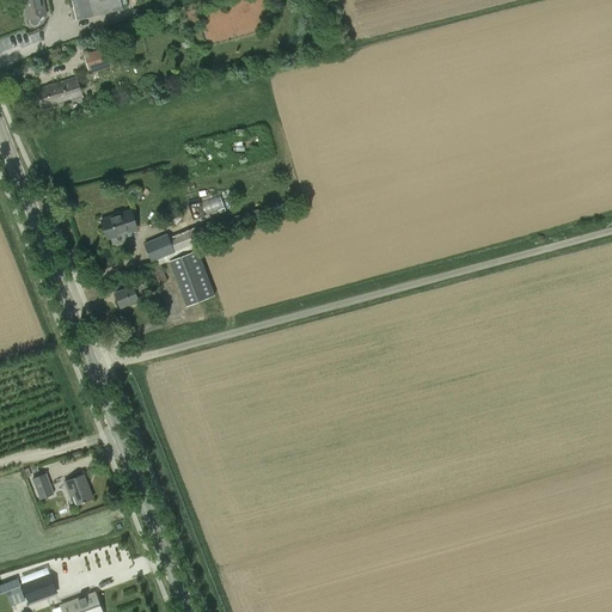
[(23,0),(28,20),(47,16),(42,0),(23,0)]
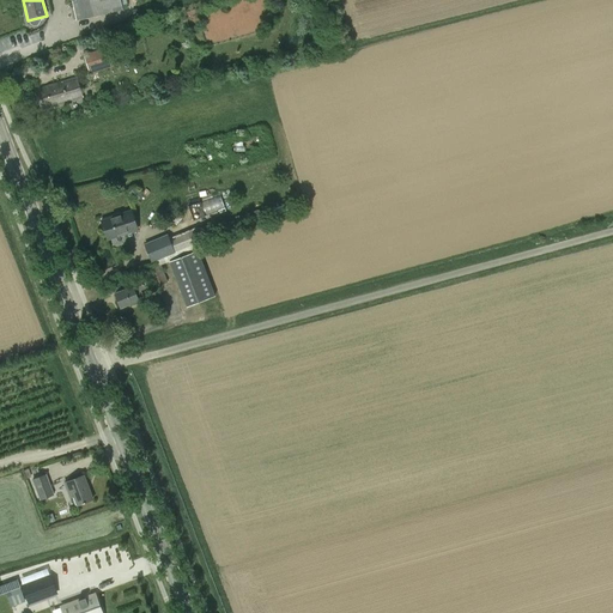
[(123,11),(120,0),(71,0),(73,7),(76,20),(123,11)]
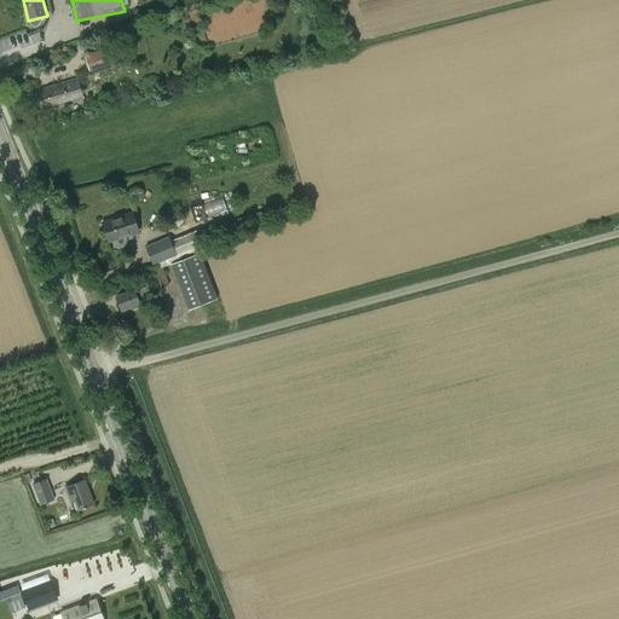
[(90,75),(114,67),(109,48),(84,57),(90,75)]
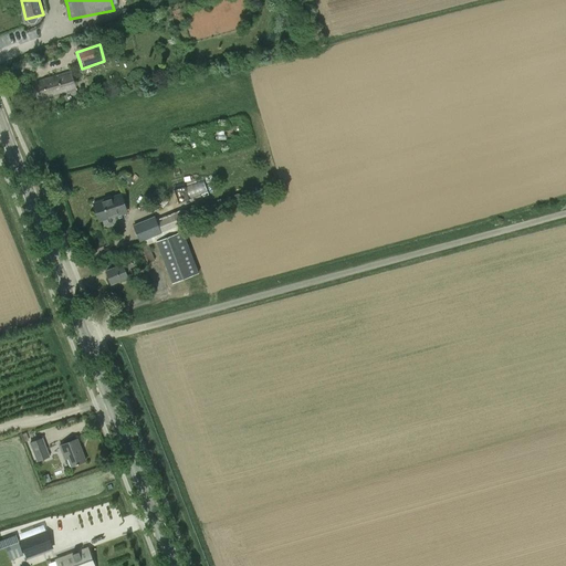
[(33,83),(39,103),(77,91),(71,71),(33,83)]
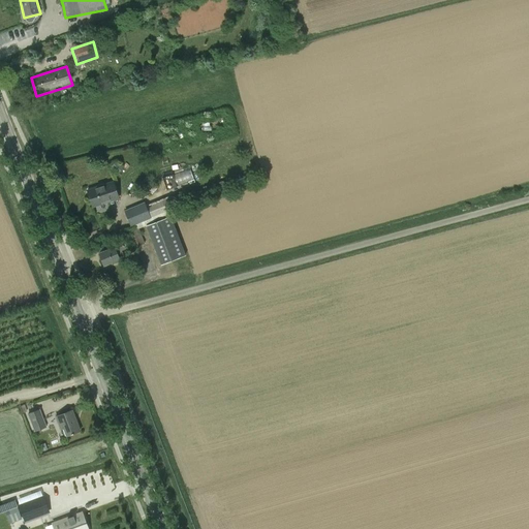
[(124,167),(116,161),(112,166),(119,174),(124,167)]
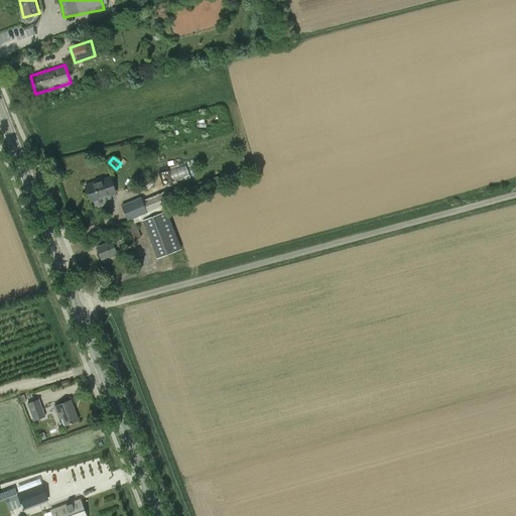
[(159,173),(162,183),(190,173),(186,163),(159,173)]
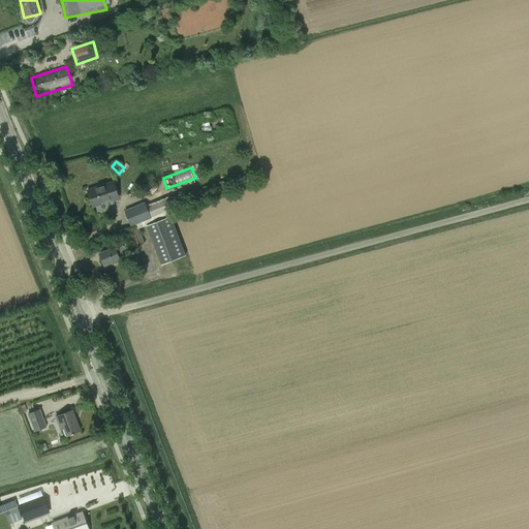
[(88,191),(93,208),(119,199),(114,183),(88,191)]
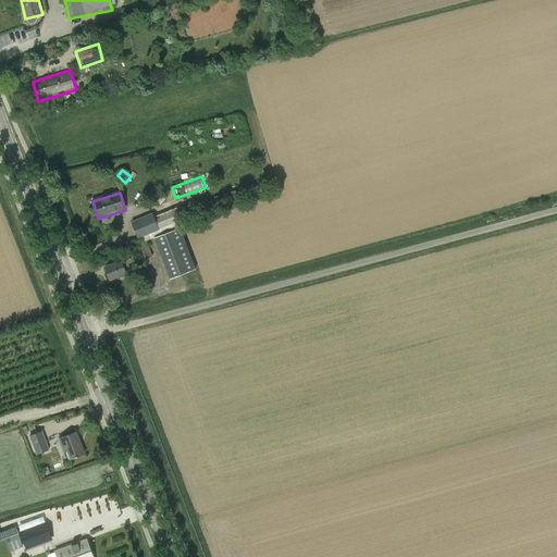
[(136,238),(178,223),(183,221),(178,209),(152,219),(150,214),(131,222),(136,238)]
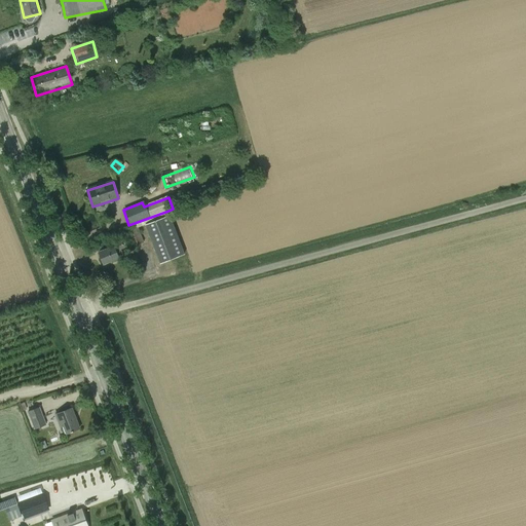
[(168,216),(145,225),(158,264),(183,255),(168,216)]
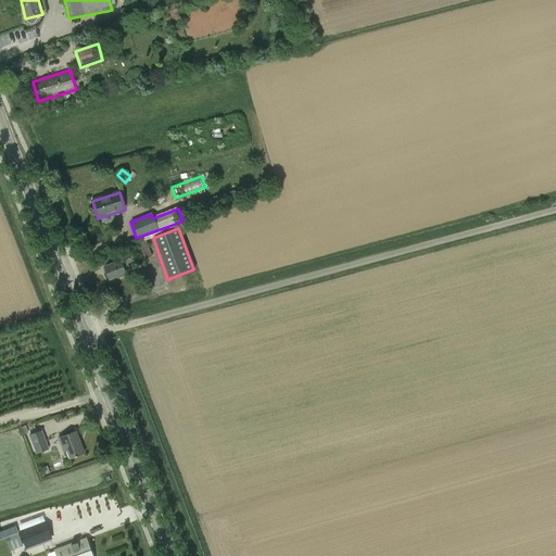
[(150,256),(144,241),(144,240),(133,244),(139,261),(150,256)]
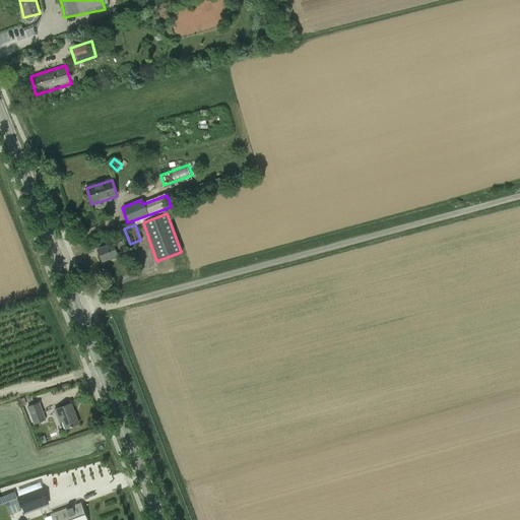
[(98,249),(103,262),(119,255),(116,249),(124,246),(121,237),(109,241),(110,244),(98,249)]
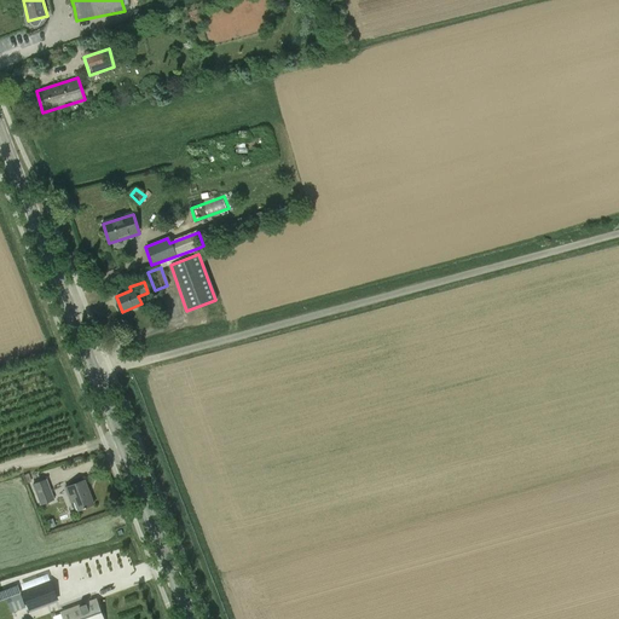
[(41,505),(56,499),(47,479),(33,485),(41,505)]
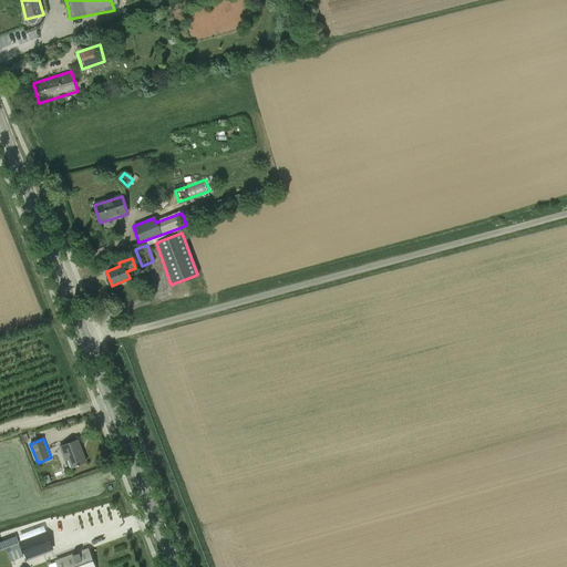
[(69,460),(72,466),(86,461),(79,440),(60,446),(65,461),(69,460)]
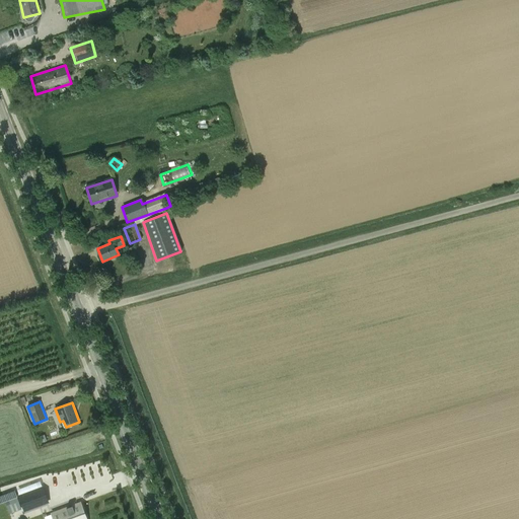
[(48,502),(43,488),(19,496),(25,510),(48,502)]
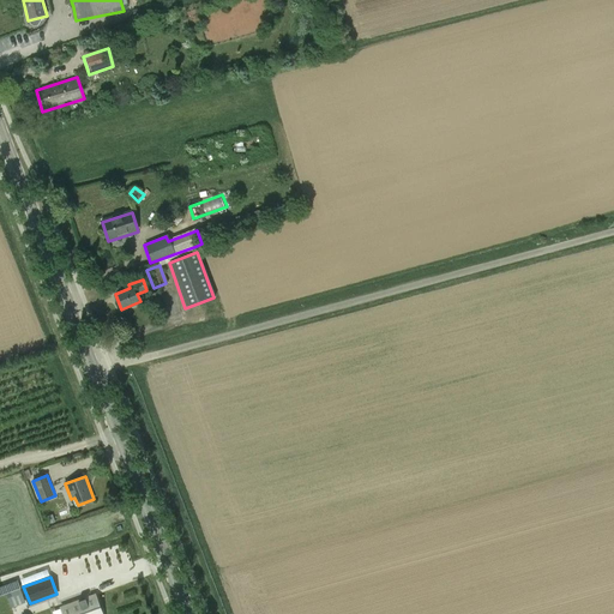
[(0,595),(20,588),(17,581),(0,587),(0,595)]
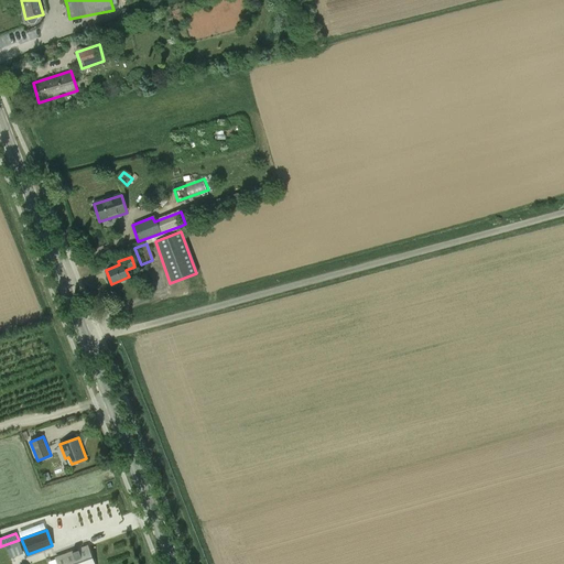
[(94,563),(87,546),(57,559),(58,563),(94,563)]
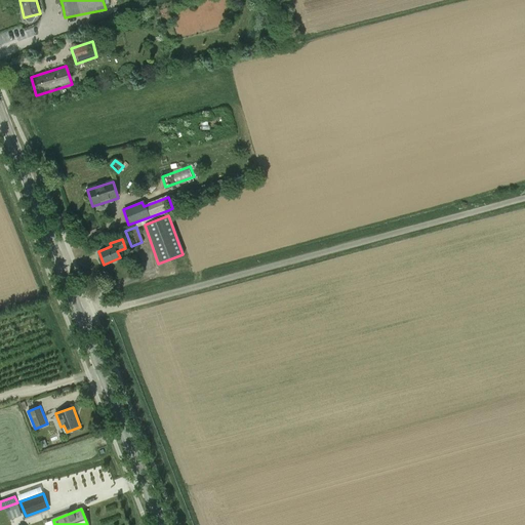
All buildings are outlined.
